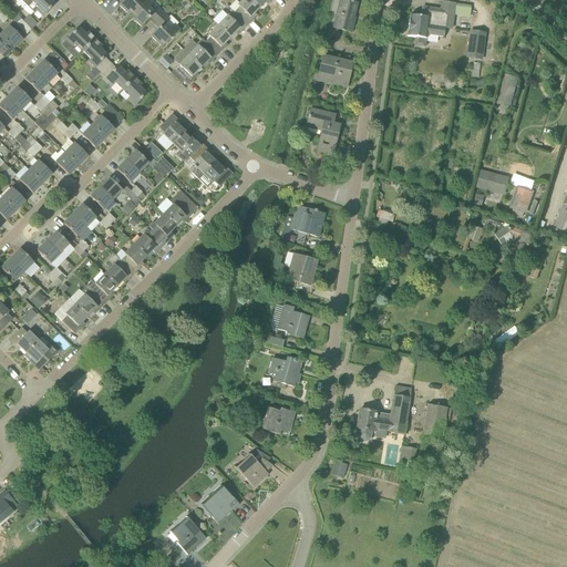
[(34,13),(37,11),(42,18),(54,4),(49,0),(31,0),(26,6),(34,13)]
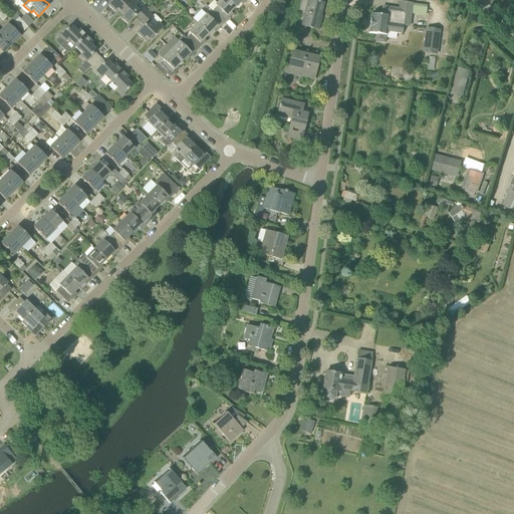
[(117,9),(120,12),(133,0),(113,0),(108,5),(114,12),(117,9)]
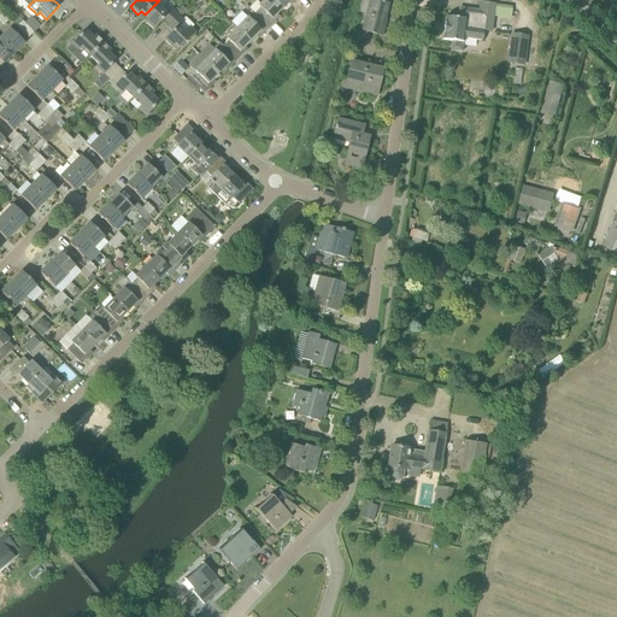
[(162,22),(168,27),(178,16),(171,10),(166,15),(163,10),(166,5),(162,0),(159,0),(145,15),(150,19),(146,23),(153,30),(162,22)]
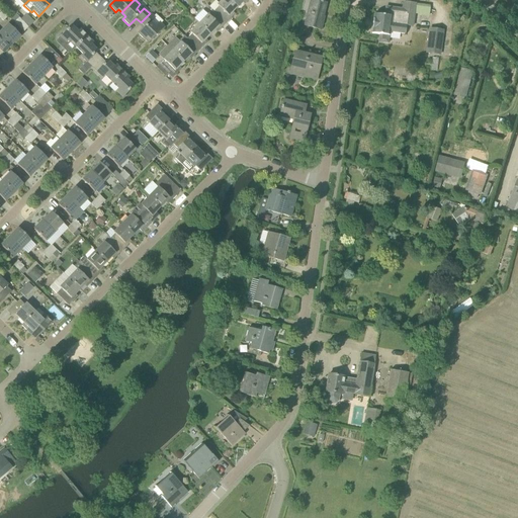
[(231,14),(238,7),(229,0),(222,0),(219,4),(220,5),(213,11),(226,23),(233,17),(231,14)]
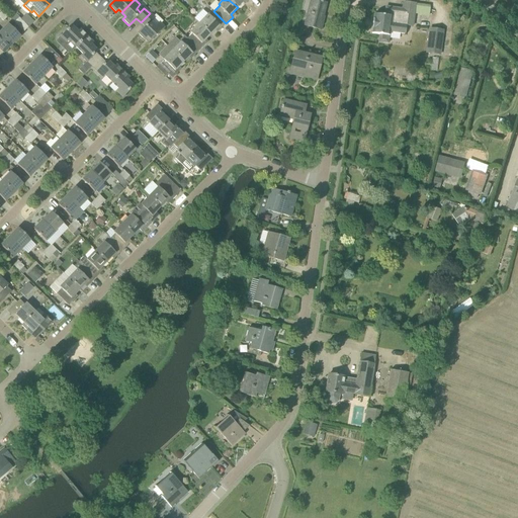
[(311,0),(305,26),(311,27),(320,30),(324,16),(323,16),(326,4),(322,3),(322,0),(311,0)]
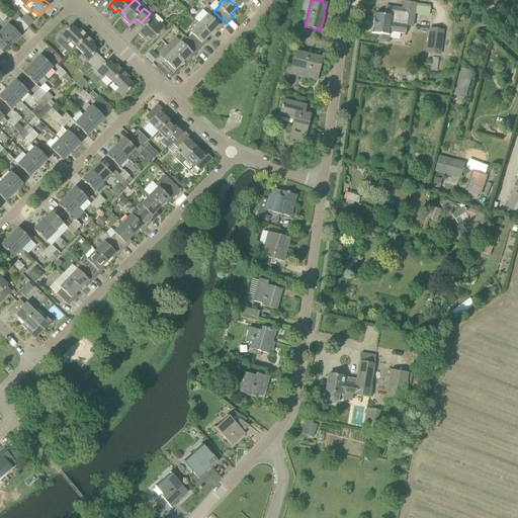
[(390,36),(390,32),(406,34),(407,26),(413,27),(416,5),(404,3),(403,9),(396,8),(390,7),(385,11),(384,15),(374,14),(371,33),(379,34),(378,42),(387,44),(389,36),(390,36)]
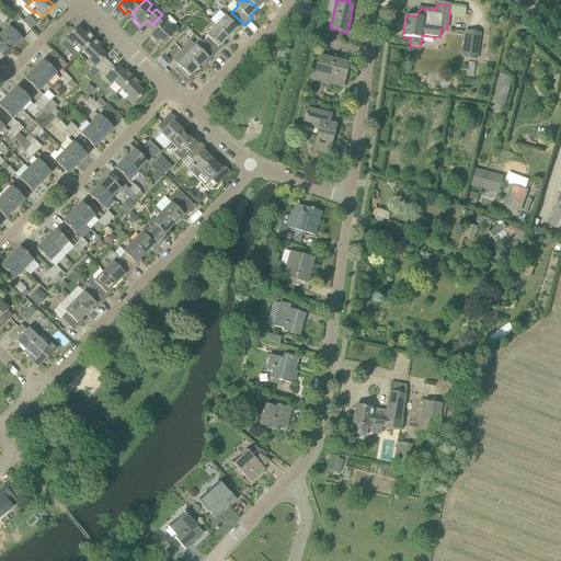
[(226,16),(216,26),(228,38),(236,31),(238,33),(244,25),(231,12),(227,18),(226,16)]
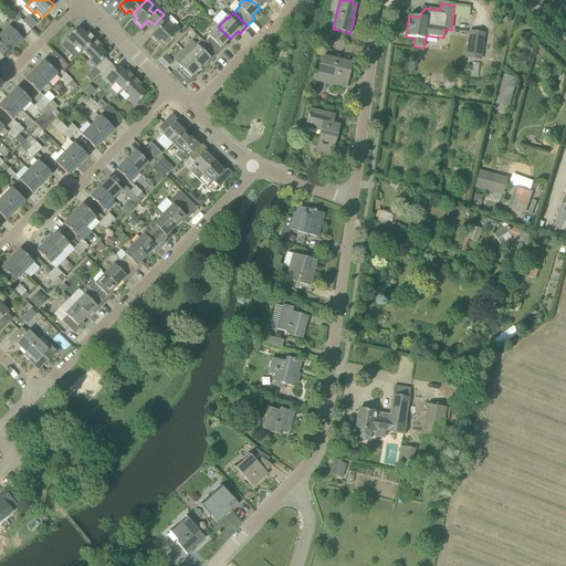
[(29,14),(23,20),(31,29),(37,23),(29,14)]
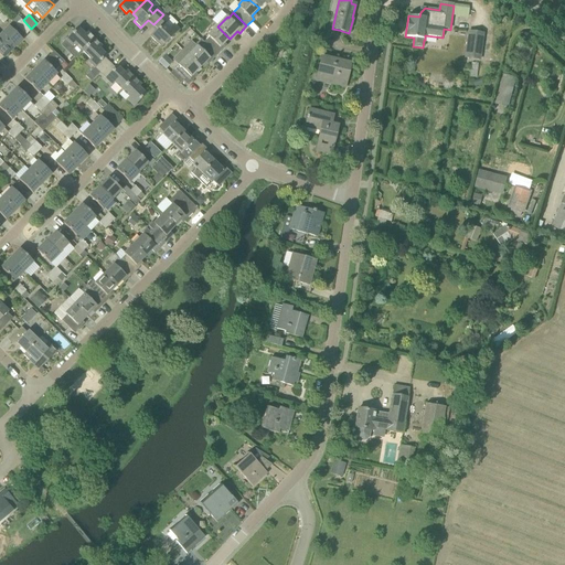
[(160,41),(164,44),(179,30),(173,24),(169,29),(164,25),(169,21),(163,14),(153,24),(158,30),(150,36),(158,44),(160,41)]
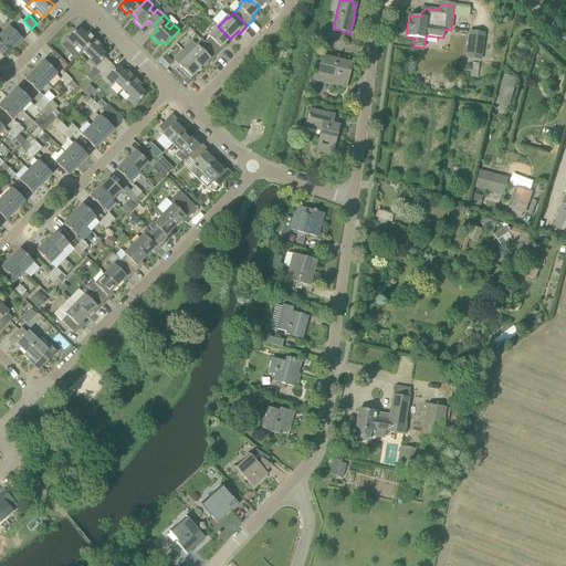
[(31,30),(23,22),(21,19),(14,24),(25,35),(31,30)]
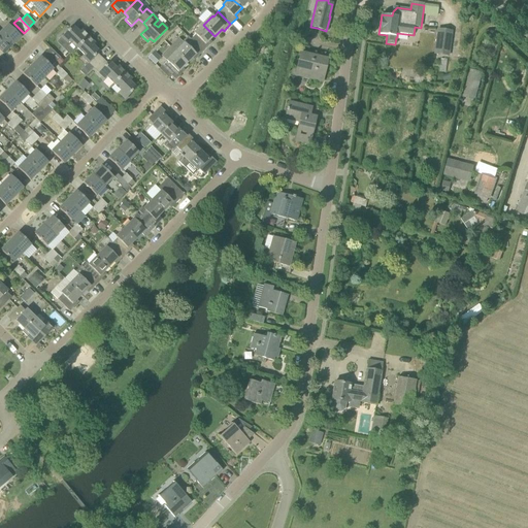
[(8,25),(0,33),(0,34),(11,45),(21,37),(8,25)]
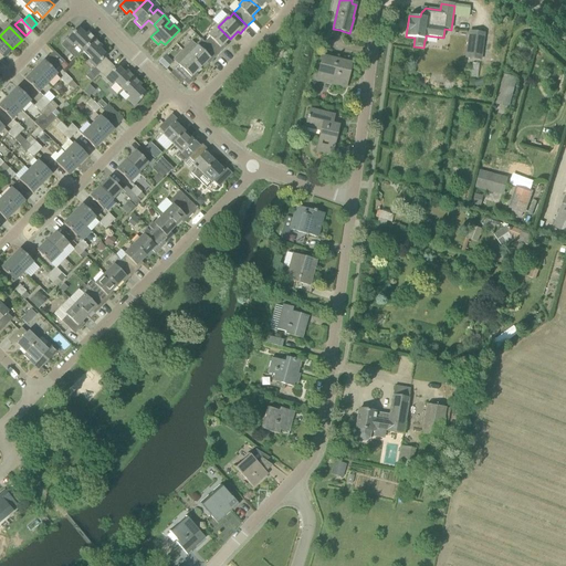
[(209,38),(205,43),(218,55),(224,49),(222,45),(230,39),(218,27),(208,37),(209,38)]
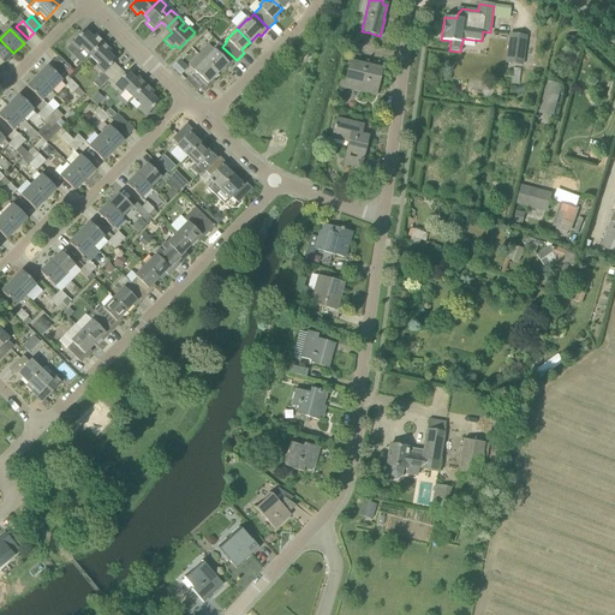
[(85,30),(72,45),(77,49),(77,57),(84,63),(89,57),(103,43),(95,36),(93,39),(85,30)]
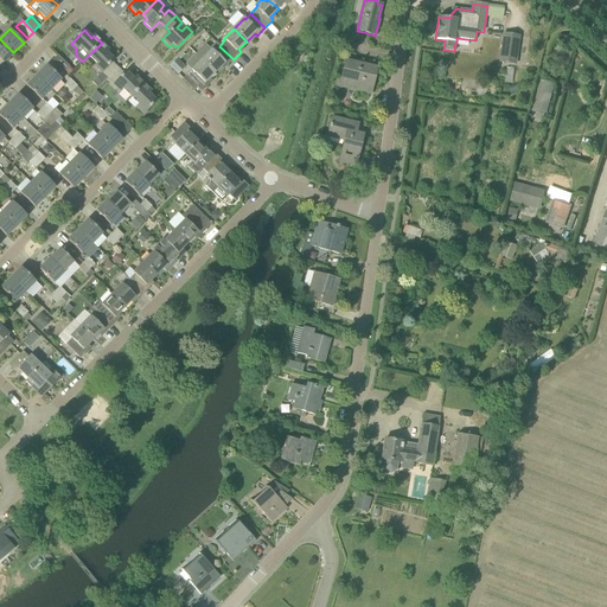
[(516,65),(519,37),(504,34),(500,63),(516,65)]
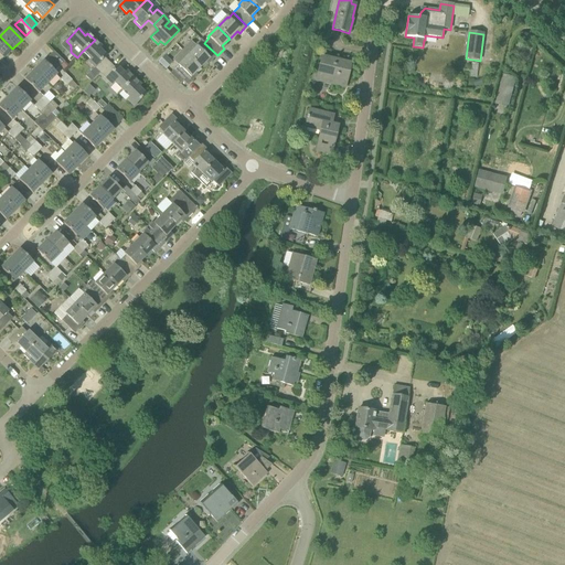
[(0,55),(3,59),(12,49),(0,36),(0,55)]
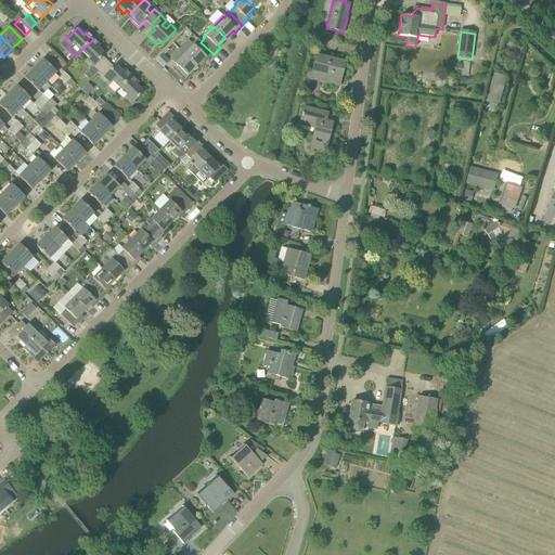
[(93,39),(80,51),(89,59),(87,61),(92,66),(84,75),(89,80),(98,72),(99,72),(107,62),(103,56),(104,55),(98,48),(100,46),(93,39)]
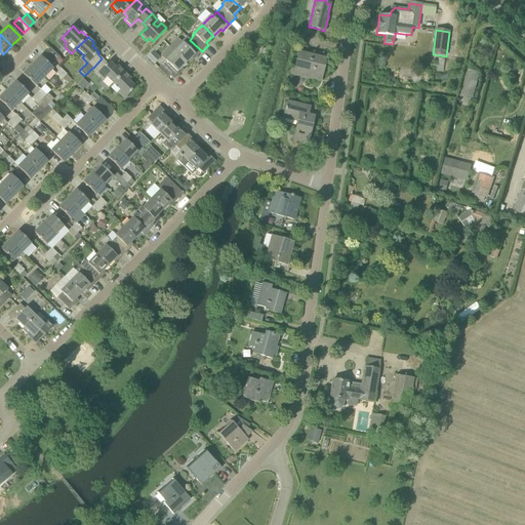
[(184,44),(174,52),(187,64),(193,56),(195,58),(202,51),(190,40),(187,37),(182,42),(184,44)]
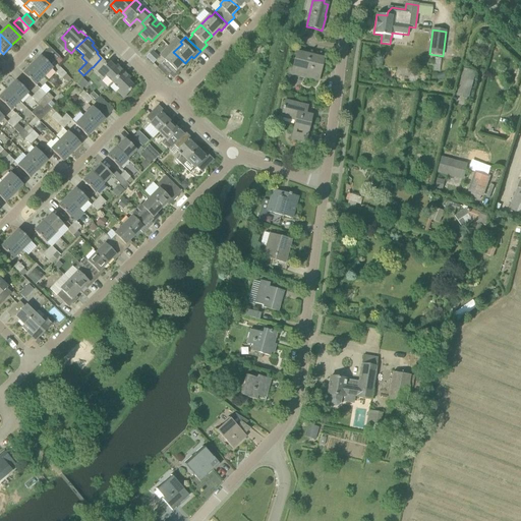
[(491,45),(474,41),(471,55),(482,58),(484,52),(490,53),(491,45)]
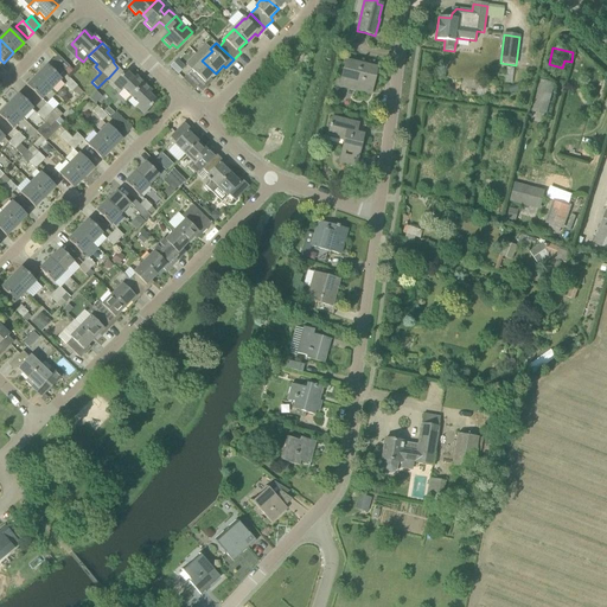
[(61,70),(64,74),(70,68),(57,56),(51,62),(61,70)]
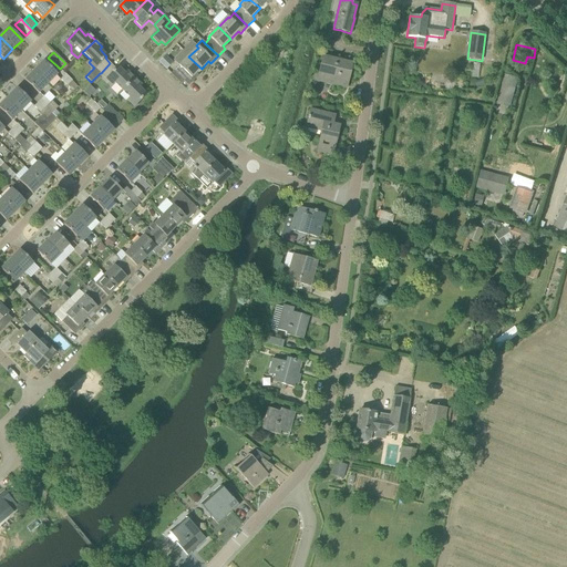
[(173,64),(171,62),(165,57),(160,62),(165,68),(167,70),(173,64)]
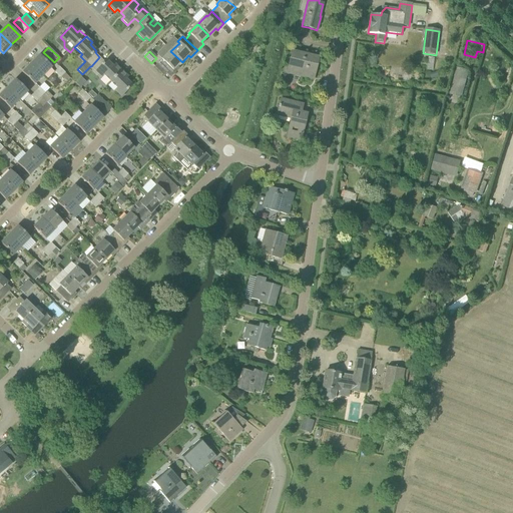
[(174,69),(182,62),(170,51),(154,67),(163,76),(166,74),(170,78),(177,71),(174,69)]
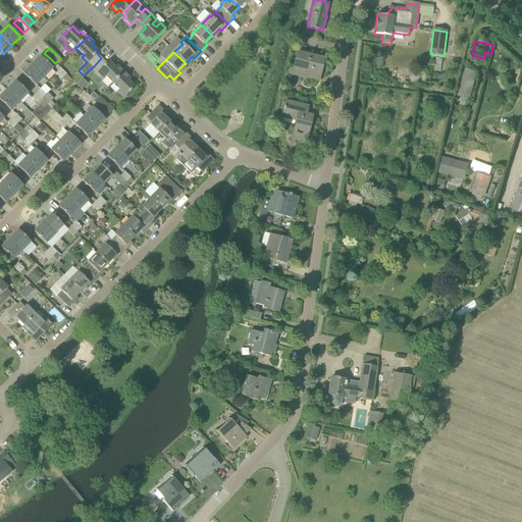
[(317,81),(317,80),(319,71),(321,71),(324,59),(297,52),(294,65),(299,66),(297,75),(317,81)]
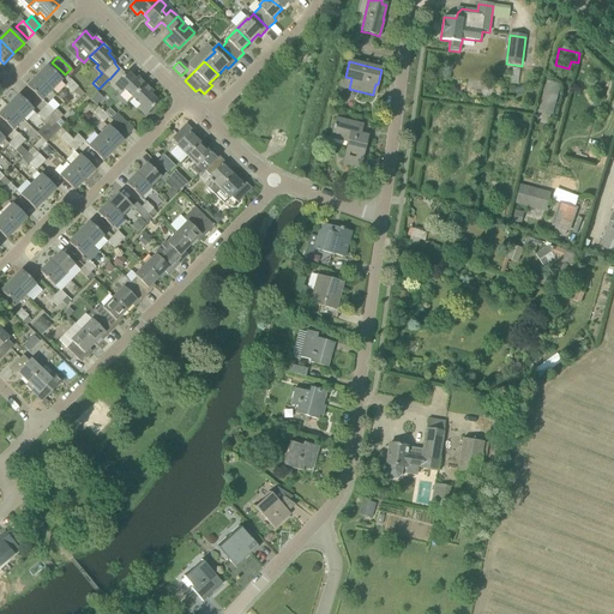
[(37,77),(52,90),(61,80),(48,66),(37,77)]
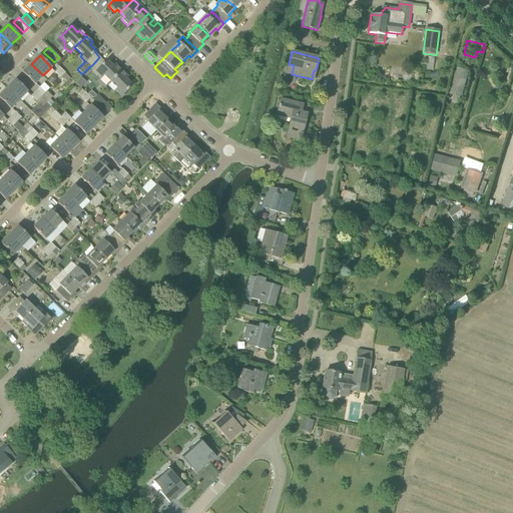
[(99,57),(91,66),(102,77),(104,75),(110,82),(121,71),(115,64),(113,67),(106,60),(104,62),(99,57)]
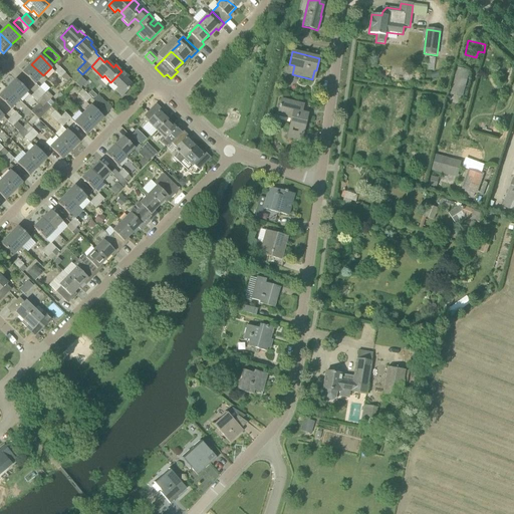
[(31,64),(23,73),(34,84),(43,75),(31,64)]
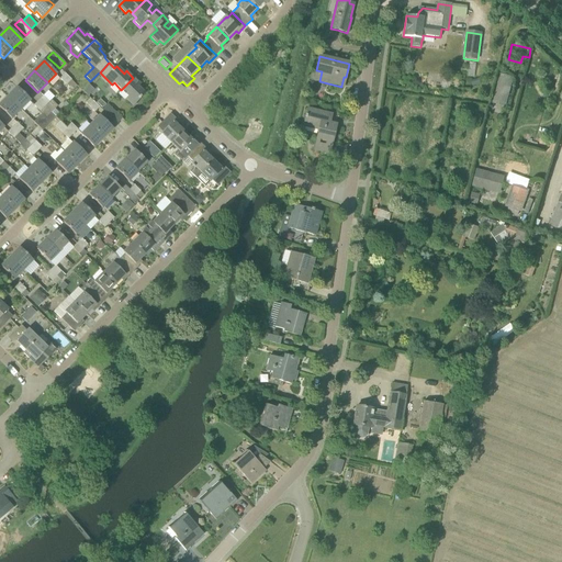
[(60,79),(66,85),(71,80),(65,74),(60,79)]
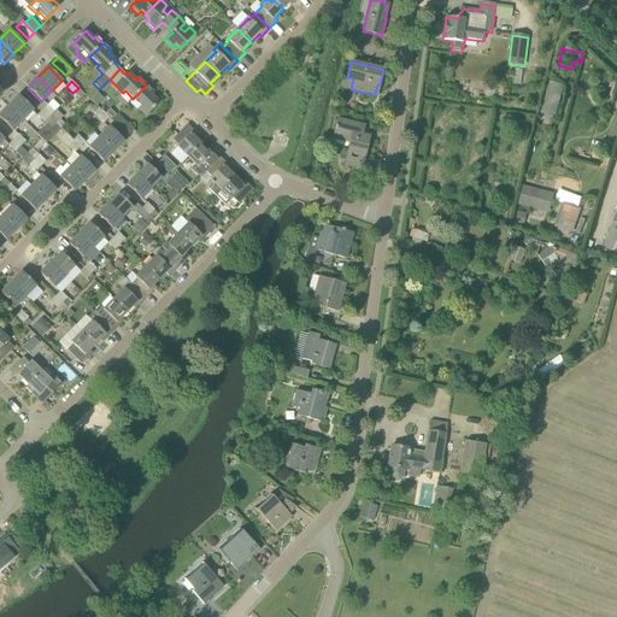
[(562,86),(548,82),(544,99),(542,106),(554,110),(557,99),(562,100),(563,93),(560,92),(562,86)]
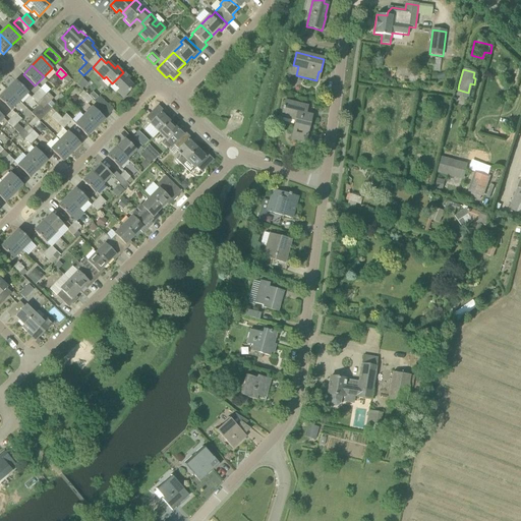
[(123,72),(112,83),(120,91),(117,93),(123,98),(134,87),(127,80),(129,78),(123,72)]
